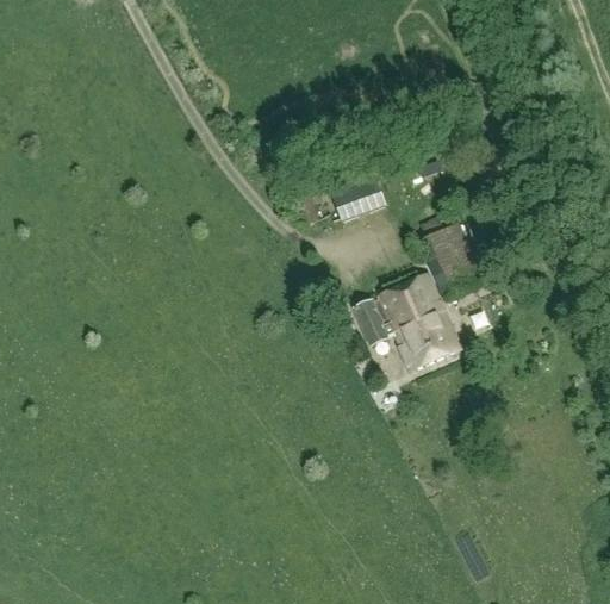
[(342,219),(387,203),(378,178),(332,194),(342,219)]
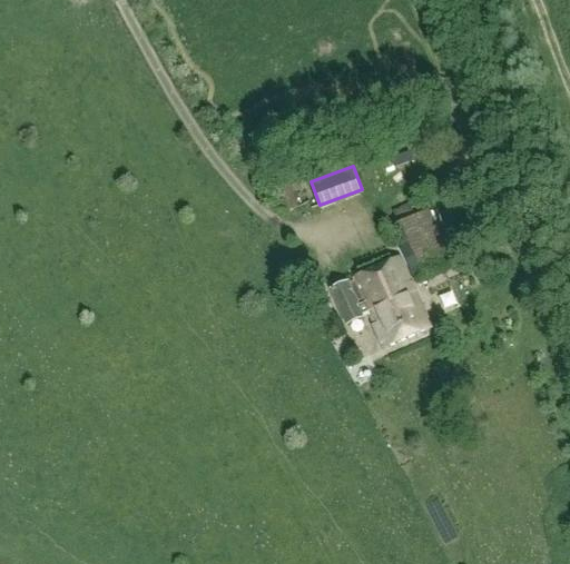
[(290,178),(283,181),(272,185),(282,211),(300,205),(290,178)]
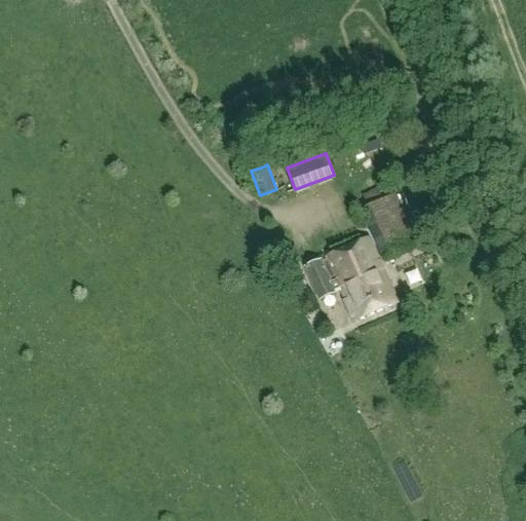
[(283,166),(271,171),(277,186),(289,182),(283,166)]
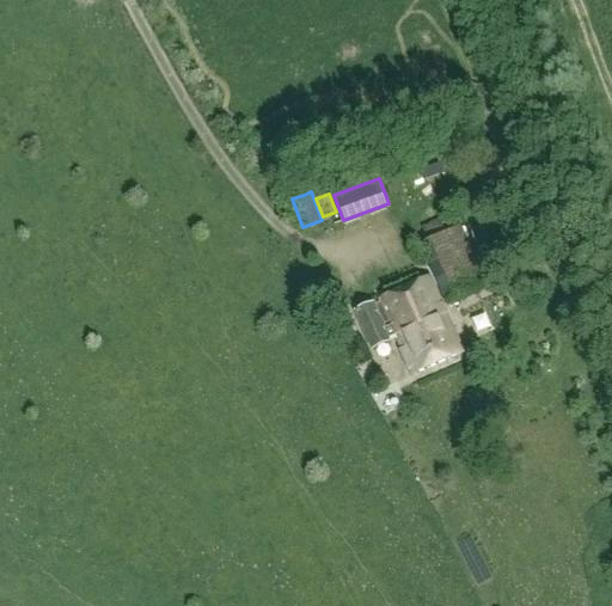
[(489,281),(464,221),(422,239),(446,299),(489,281)]
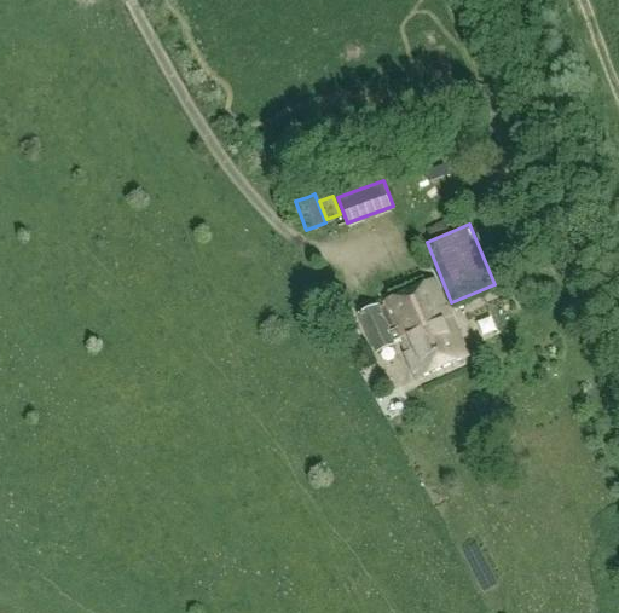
[(417,374),(468,351),(433,275),(357,308),(375,350),(401,337),(417,374)]
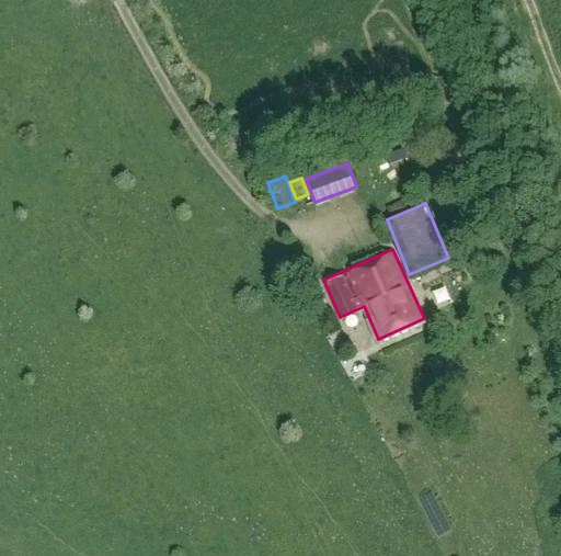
[(338,356),(348,382),(371,372),(361,347),(338,356)]
